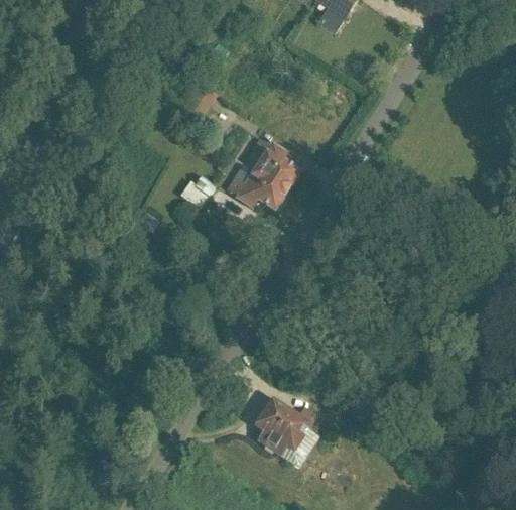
[(314,0),(328,9),(318,22),(336,33),(344,19),(346,20),(360,0),(314,0)]
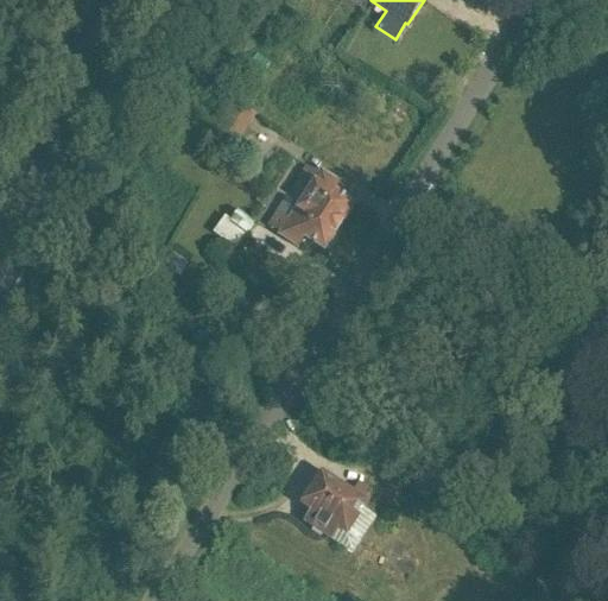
[(206,119),(216,126),(236,140),(255,111),(248,106),(260,89),(227,69),(215,87),(222,90),(206,119)]
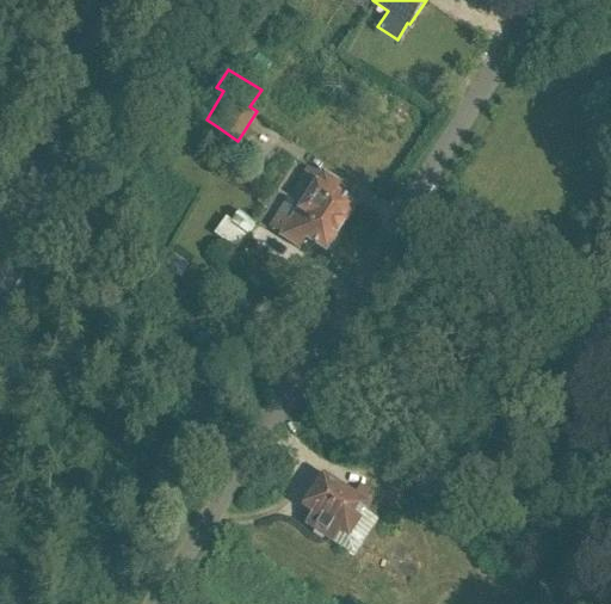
[(289,193),(338,227),(353,204),(333,190),(339,182),(323,171),(321,173),(306,162),(297,177),(298,177),(289,193)]
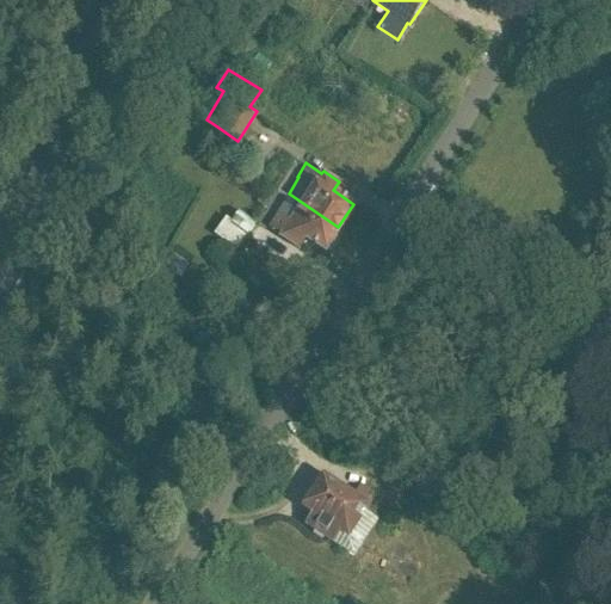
[(269,223),(282,232),(281,234),(297,245),(304,236),(322,248),(338,227),(289,193),(289,195),(295,198),(292,203),(298,207),(291,219),(276,210),(269,223)]
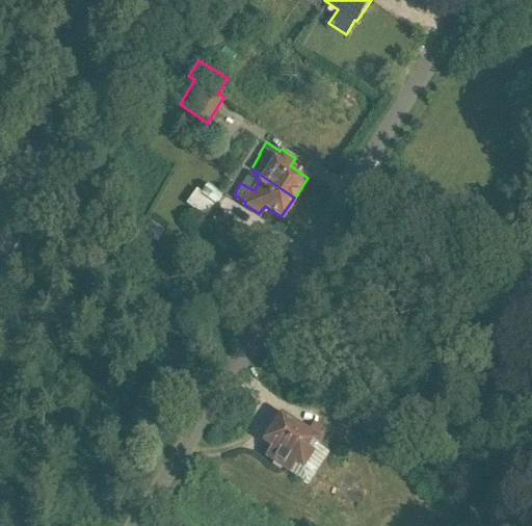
[(186,201),(206,215),(215,202),(215,201),(221,191),(208,181),(201,189),(196,186),(186,201)]
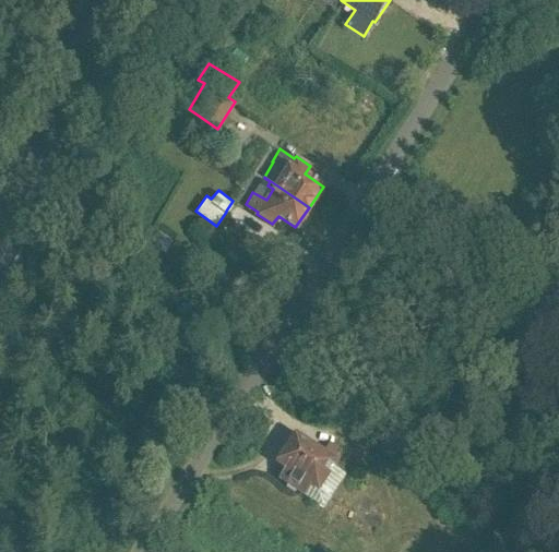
[(154,230),(144,251),(158,258),(168,237),(154,230)]
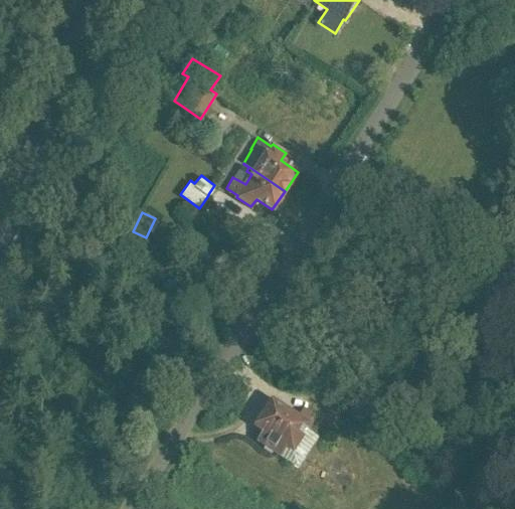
[(309,426),(308,426),(317,413),(304,405),(296,417),(272,401),(255,425),(264,430),(259,439),(280,453),(286,445),(293,450),(309,426)]
